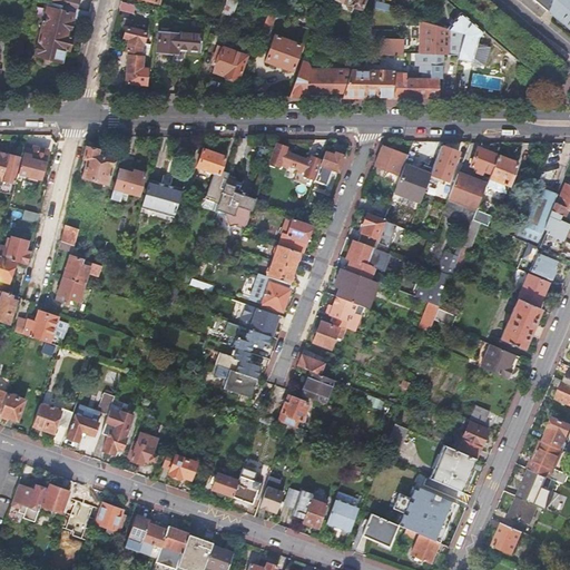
[(51,0),(51,3),(66,7),(78,9),(80,0),(51,0)]
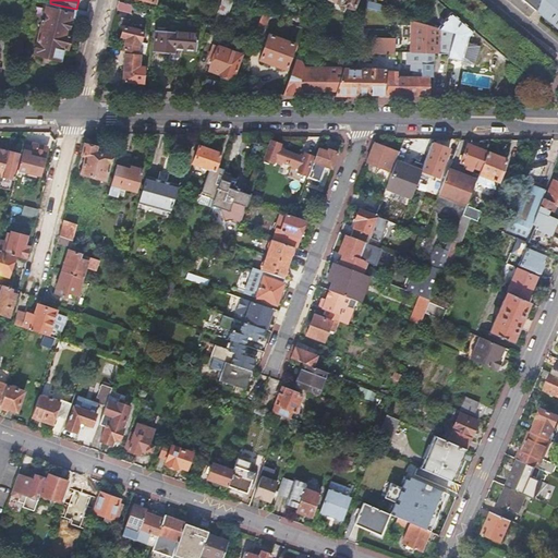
[(327,0),(326,4),(354,15),(360,0),(327,0)]
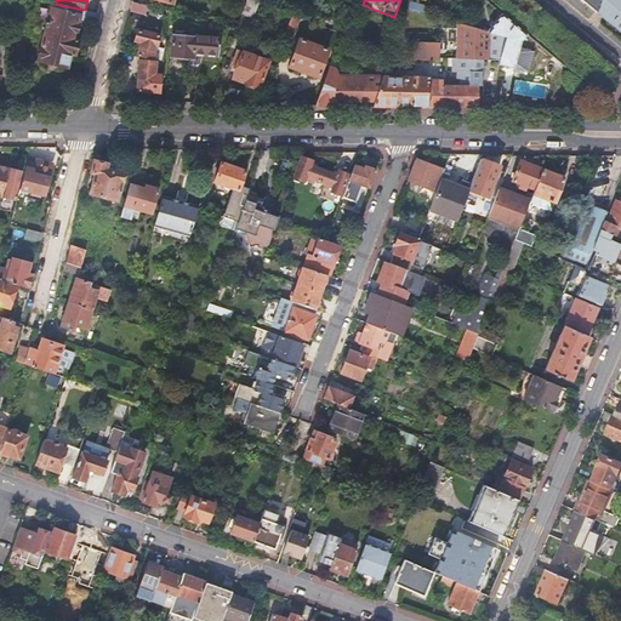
[(405,7),(425,12),(426,6),(408,0),(405,7)]
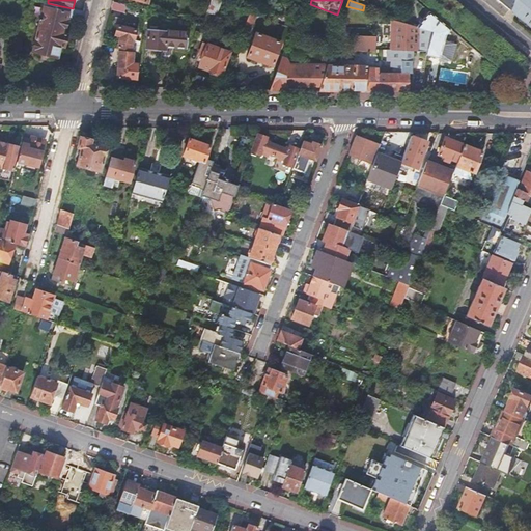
[(497,0),(508,9),(511,0),(497,0)]
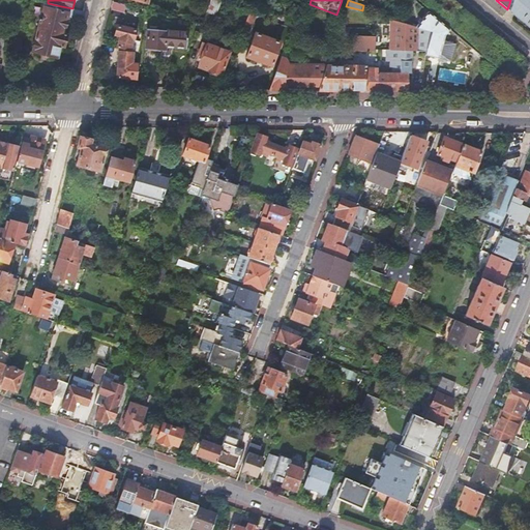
[(529,28),(529,0),(510,0),(507,9),(529,28)]
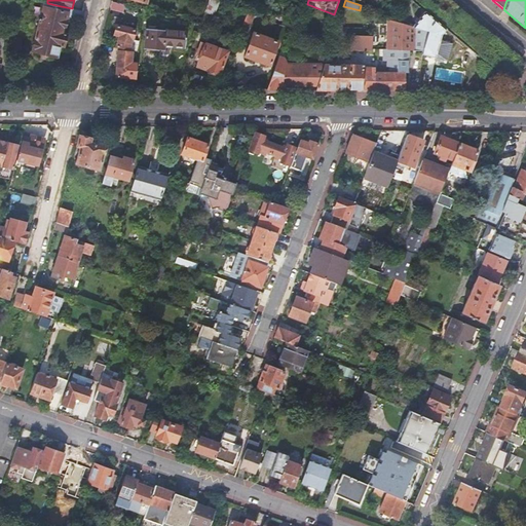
[(123,12),(125,4),(112,1),(110,9),(123,12)]
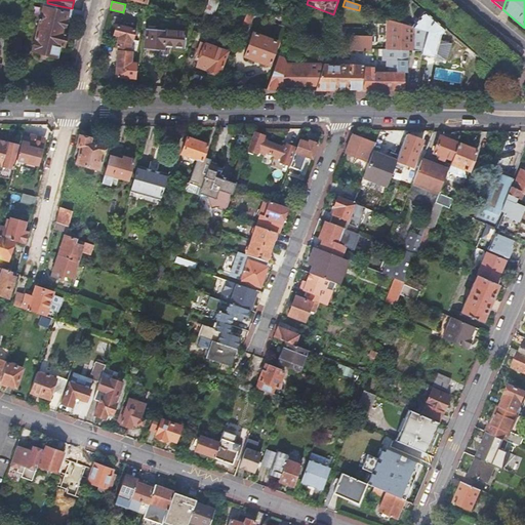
[(68,16),(81,19),(83,11),(72,8),(61,6),(58,11),(43,7),(33,51),(57,57),(61,46),(64,47),(67,35),(63,34),(68,16)]
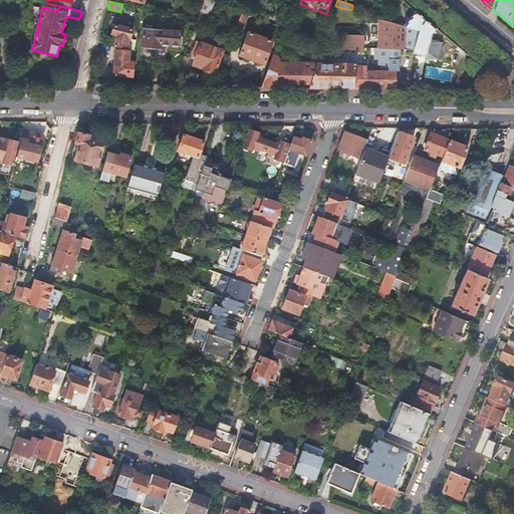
[(420,35),(433,38),(437,33),(431,28),(417,16),(405,31),(409,32),(420,35)]
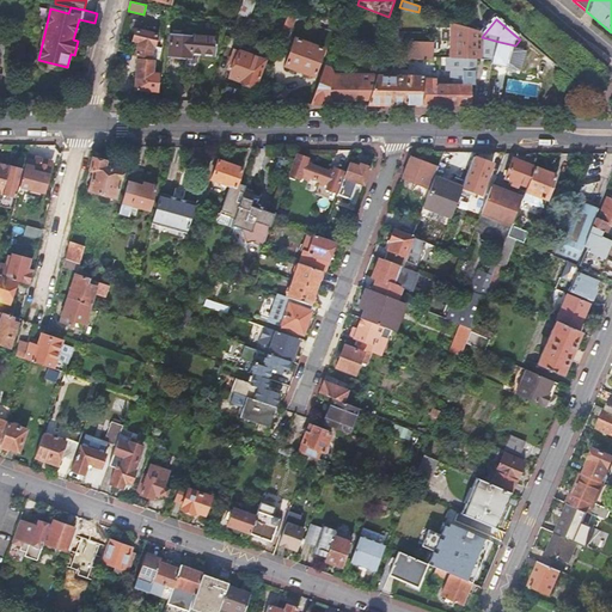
[(371,110),(472,111),(472,78),(476,78),(476,57),(494,62),(500,42),(487,38),(482,37),(477,35),(450,28),(450,62),(446,62),(446,77),(453,77),(453,83),(454,83),(454,90),(438,90),(438,84),(424,84),(424,81),(422,81),(422,84),(383,83),(383,79),(380,79),(379,81),(372,105),(371,110)]
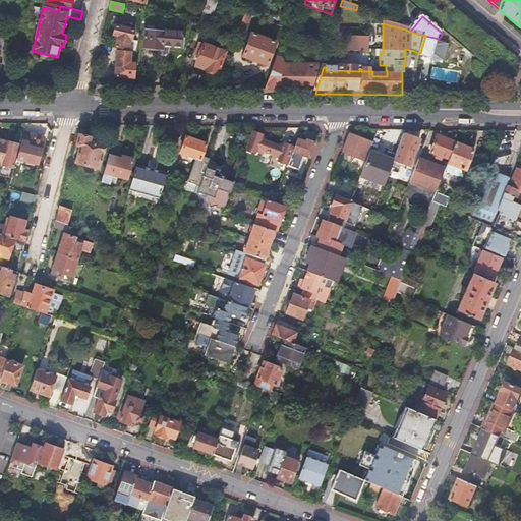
[(116,50),(128,53),(130,42),(132,43),(134,34),(116,29),(114,38),(118,39),(116,50)]
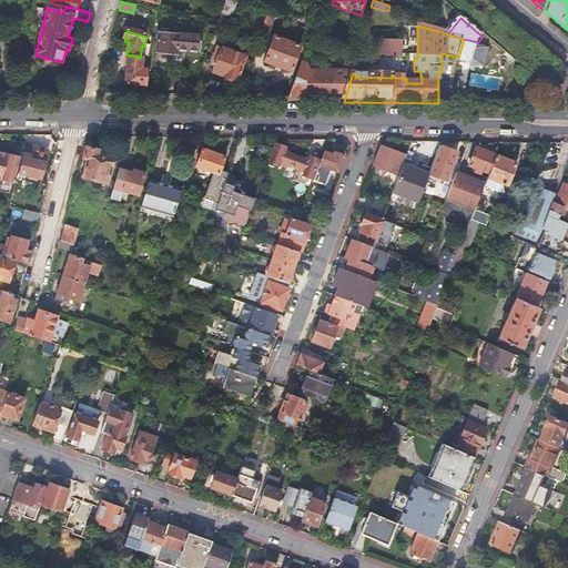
[(158,54),(169,54),(169,50),(178,51),(201,52),(202,51),(200,51),(202,36),(160,32),(159,31),(156,56),(158,56),(158,54)]
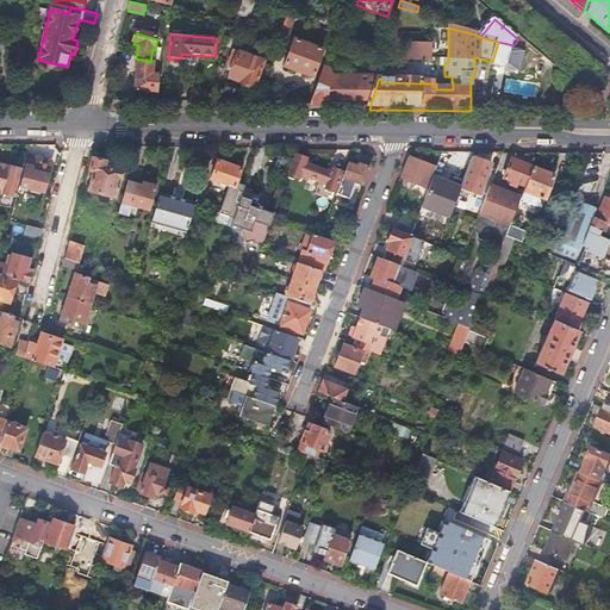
[(492,62),(491,68),(506,73),(514,45),(498,42),(492,62)]
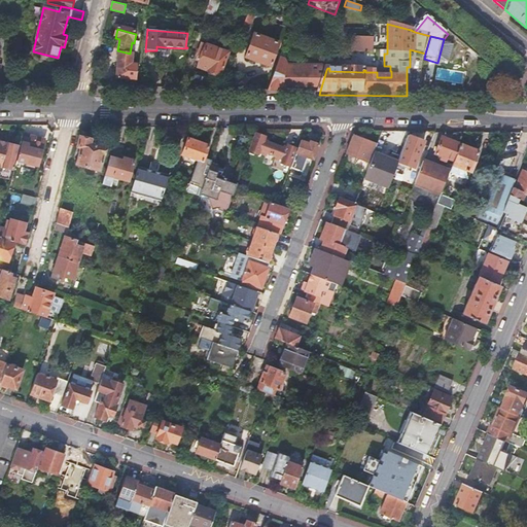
[(374,37),(353,37),(353,50),(373,51),(374,37)]
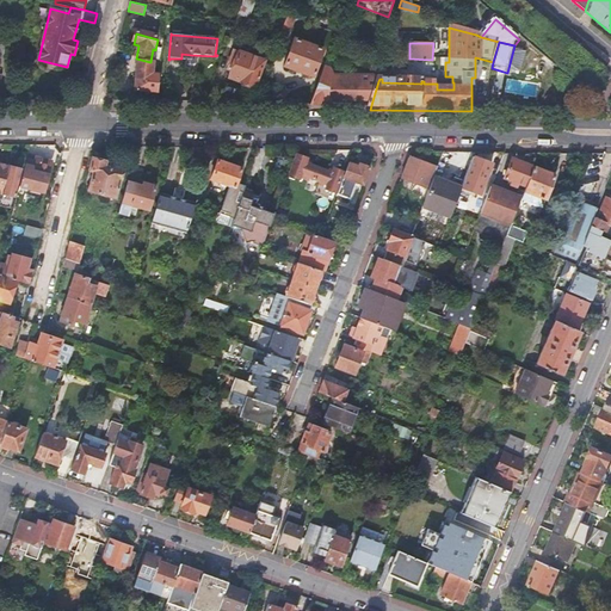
[(325,56),(296,45),(287,72),(315,82),(325,56)]
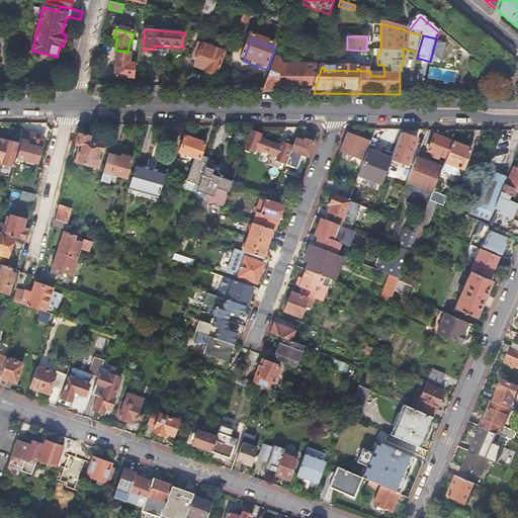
[(199,47),(195,56),(200,58),(195,71),(206,75),(205,77),(206,78),(212,81),(214,80),(214,78),(217,79),(226,57),(209,51),(210,49),(203,47),(202,49),(199,47)]
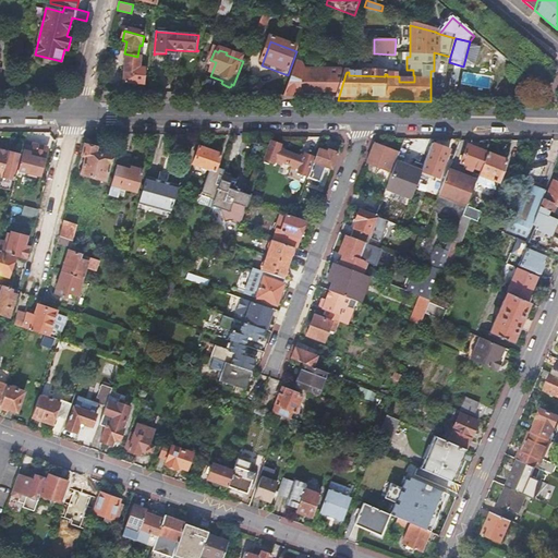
[(122,87),(146,89),(147,73),(141,72),(142,60),(125,58),(122,87)]
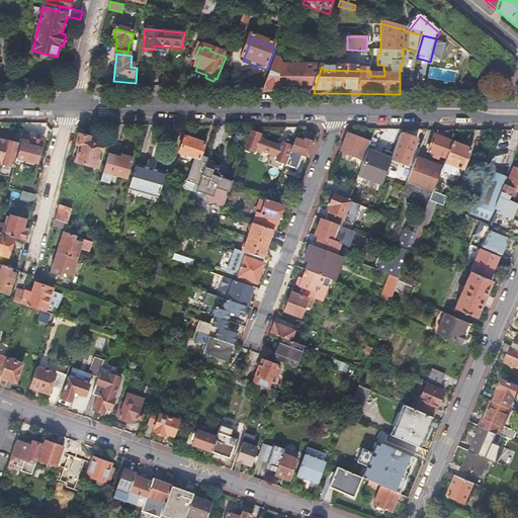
[(281,88),(315,89),(321,69),(282,68),(283,57),(278,55),(265,92),(281,92),(281,88)]
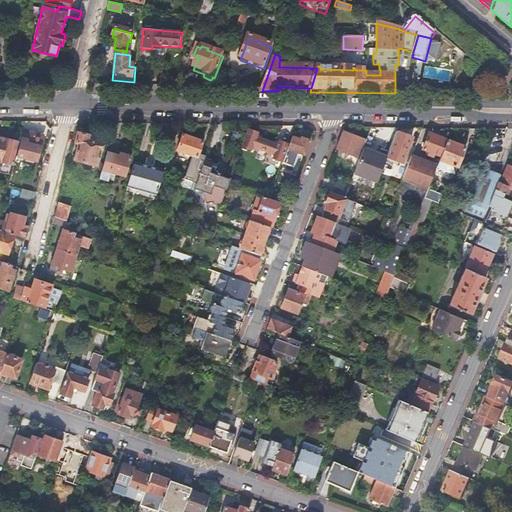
[(259,150),(264,151),(268,141),(257,137),(258,134),(250,130),(243,147),(252,150),(258,152),(259,150)]
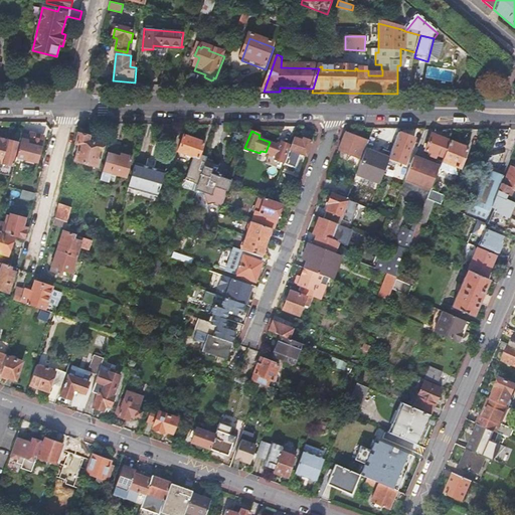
[(33,138),(23,135),(18,157),(27,159),(27,161),(33,163),(34,161),(37,162),(44,137),(34,134),(33,138)]
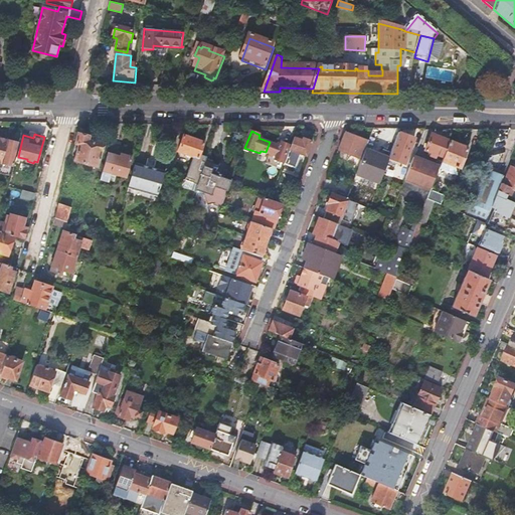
[(91,137),(77,134),(75,145),(79,146),(75,161),(98,167),(104,144),(90,140),(91,137)]
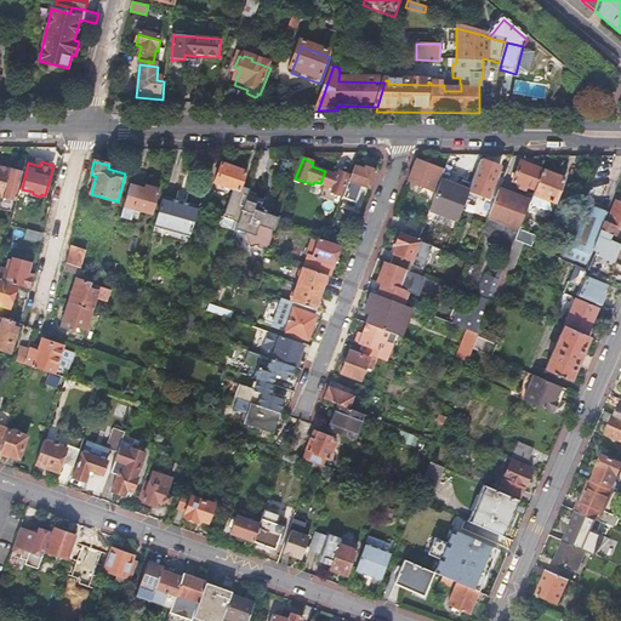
[(246,200),(250,189),(241,186),(246,171),(222,163),(216,182),(234,189),(226,215),(234,217),(233,221),(238,222),(246,200)]
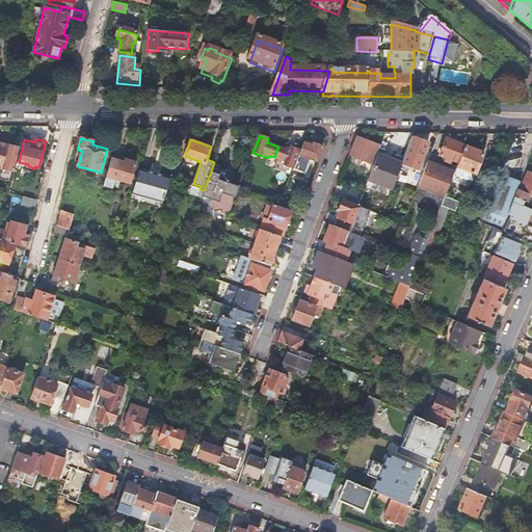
[(381,149),(356,139),(350,156),(375,165),(378,156),(381,149)]
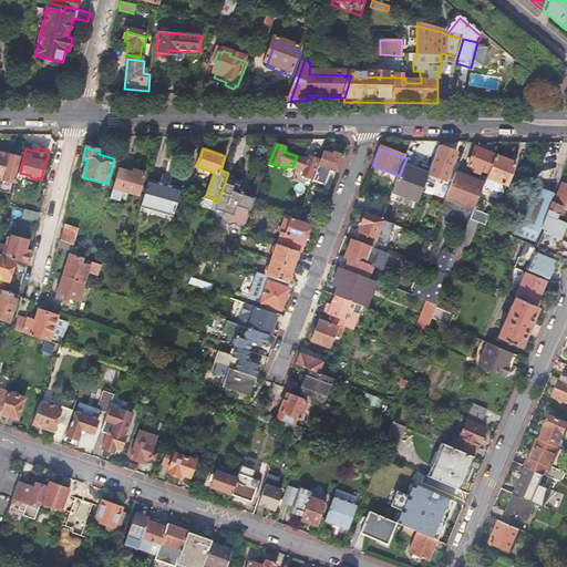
[(496,157),(495,156),(475,148),(468,167),(475,169),(474,173),(480,176),(482,172),(488,175),(496,157)]
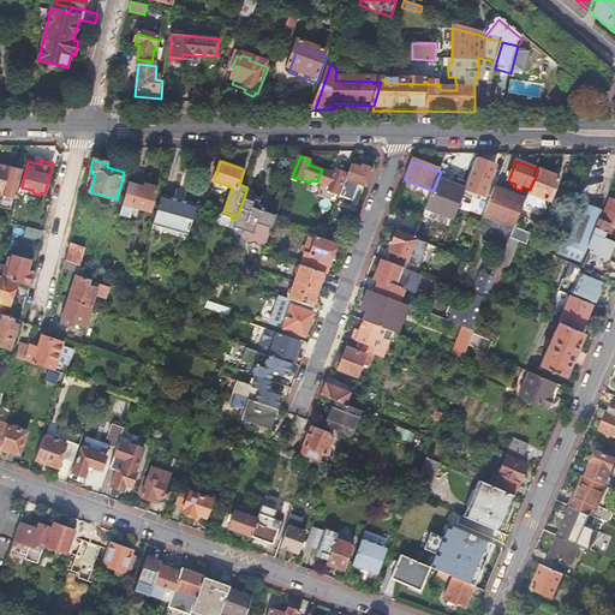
[(497,168),(479,162),(466,197),(485,203),(497,168)]
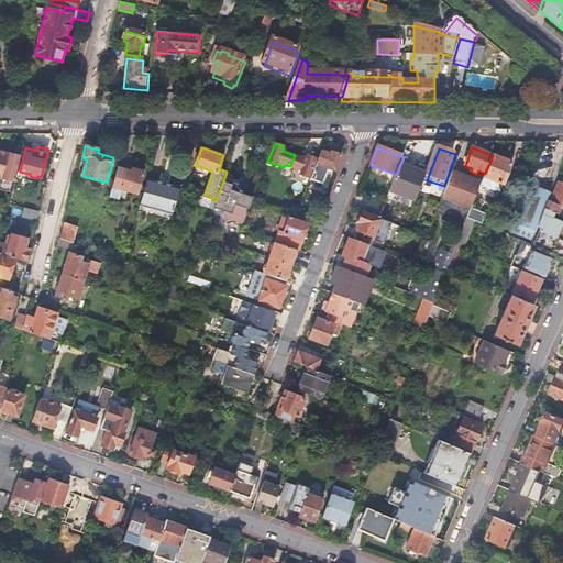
[(0,177),(14,181),(21,156),(0,150),(0,177)]
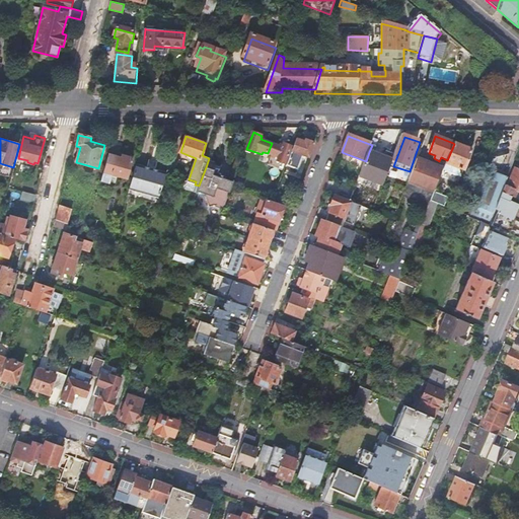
[(305,142),(297,139),(287,165),(298,169),(303,155),(309,158),(315,143),(306,139),(305,142)]
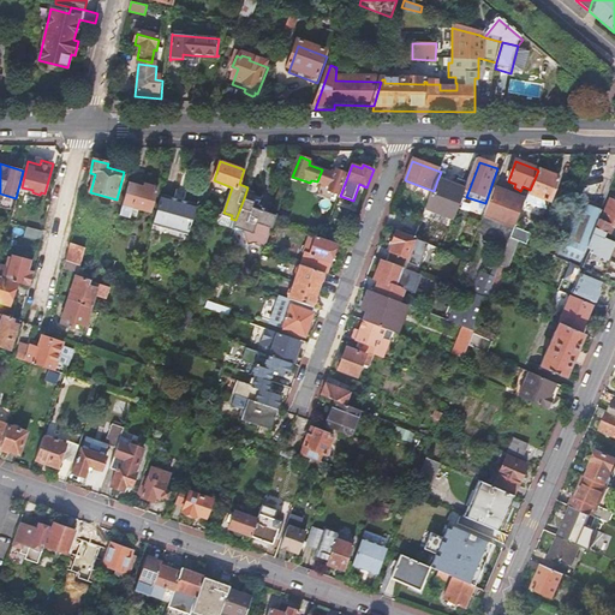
[(322,169),(317,181),(322,184),(321,186),(329,190),(328,191),(338,195),(346,174),(336,171),(334,174),(322,169)]
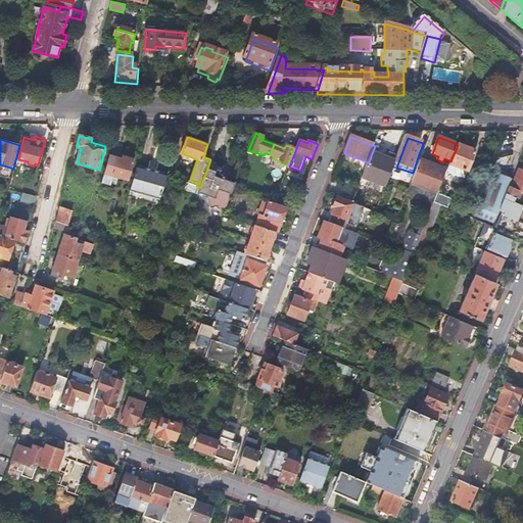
[(475,151),(458,145),(450,161),(449,165),(448,167),(446,172),(444,177),(462,184),(466,172),(467,173),(475,151)]
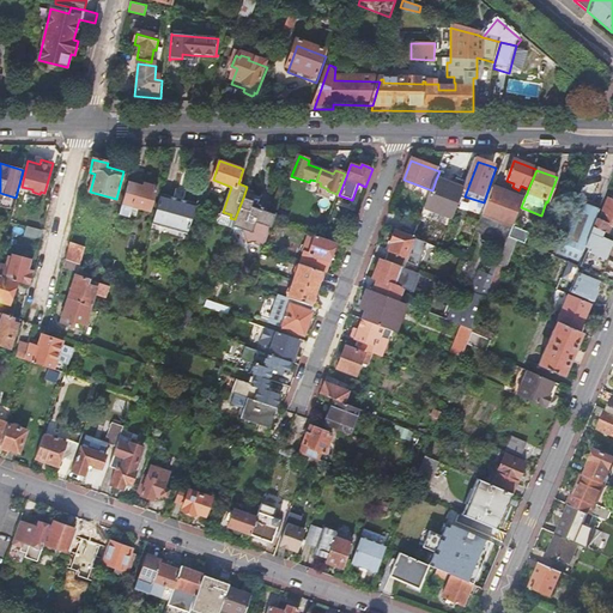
[(425,210),(453,220),(463,189),(436,180),(432,190),(425,210)]
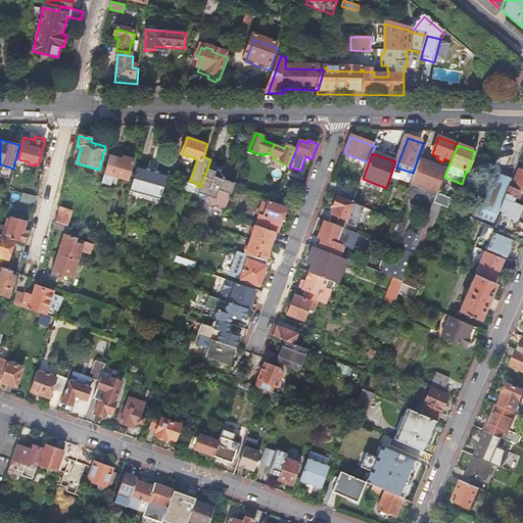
[(116,158),(109,156),(102,183),(110,185),(113,176),(128,180),(134,160),(117,155),(116,158)]
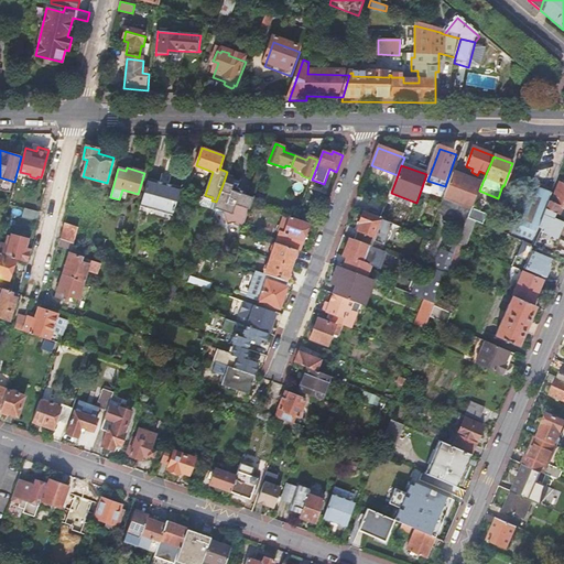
[(192,187),(196,173),(188,171),(184,185),(192,187)]
